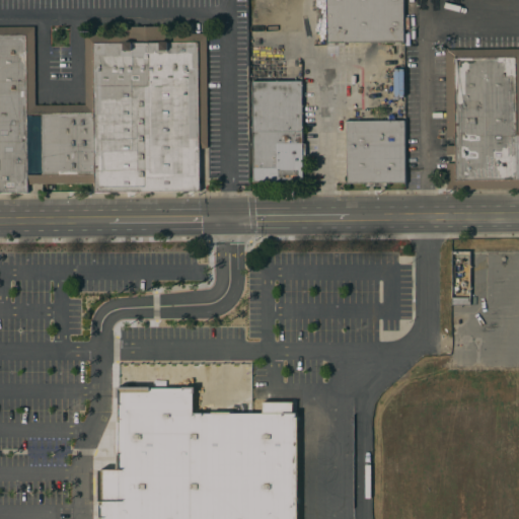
[(402,0),(403,43),(400,43),(400,46),(393,46),(393,43),(344,43),(344,46),(337,46),(337,43),(334,43),(334,46),(326,46),(325,0),(402,0)]
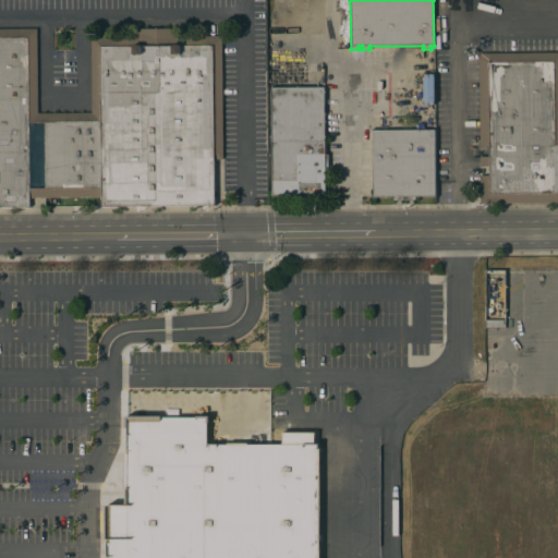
[(222,159),(214,160),(215,206),(101,207),(101,197),(29,197),(29,208),(0,208),(0,28),(36,28),(37,113),(92,112),(91,37),(136,37),(136,28),(176,28),(177,36),(221,36),(222,159)]
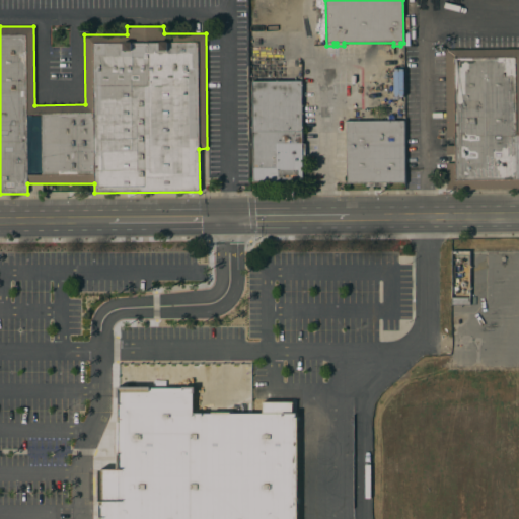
[(518,189),(446,190),(446,163),(454,163),(454,154),(446,154),(446,146),(454,146),(454,144),(446,144),(446,139),(454,139),(454,137),(446,137),(445,50),(518,49),(518,189)]
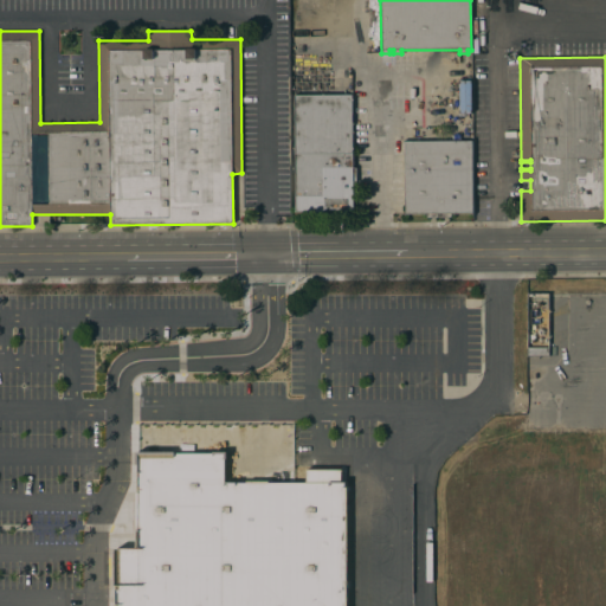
[(294,95),(352,95),(352,168),(356,168),(356,182),(353,182),(353,212),(295,212),(294,95)]
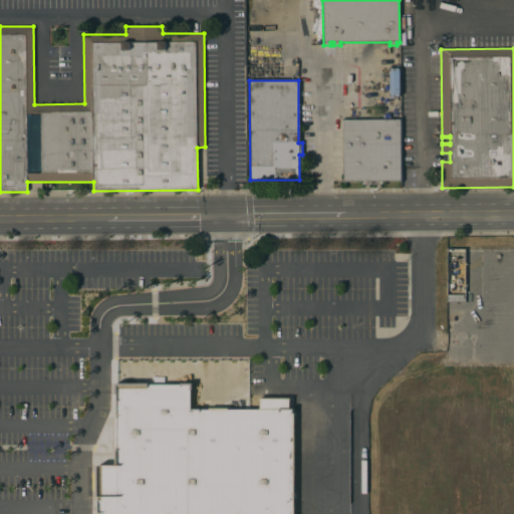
[(400,119),(401,181),(382,182),(382,185),(372,185),(372,182),(343,182),(342,119),(400,119)]
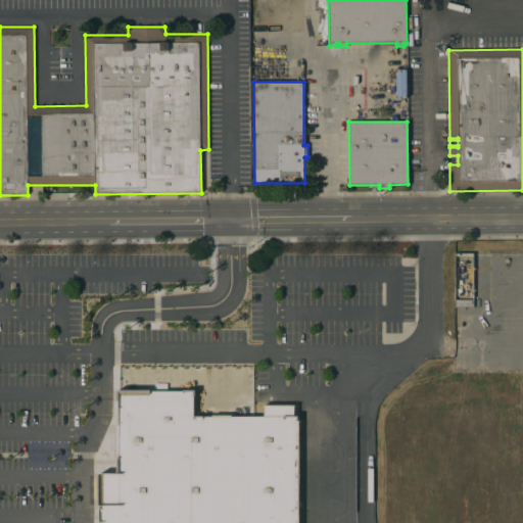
[(472,253),(454,253),(455,306),(473,306),(472,253)]
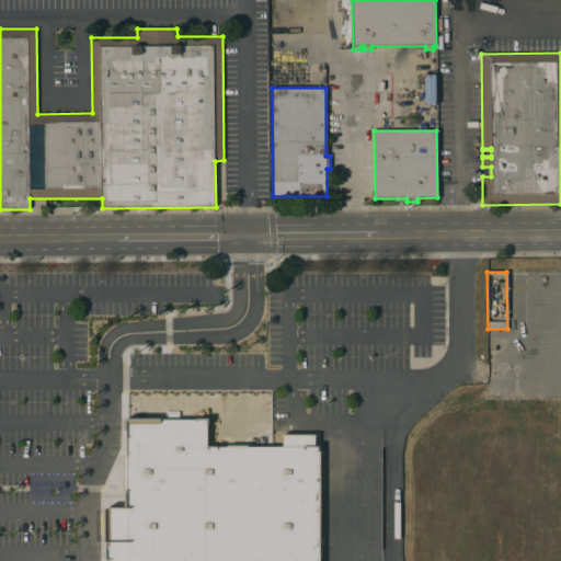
[(321,447),(321,560),(102,560),(102,537),(101,537),(101,512),(102,512),(102,494),(121,494),(121,465),(127,465),(127,420),(208,420),(208,447),(321,447)]
